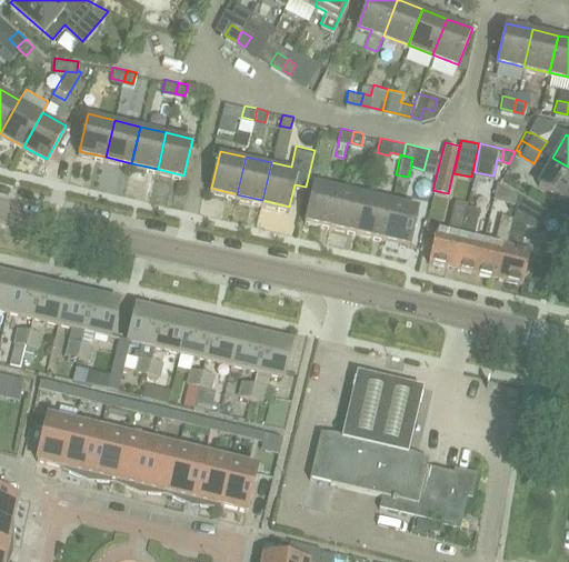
[(568,167),(552,158),(551,159),(539,181),(568,198),(568,167)]
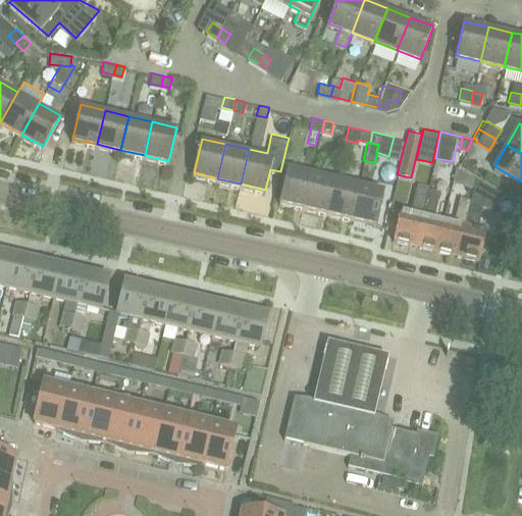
[(304,204),(312,170),(288,164),(279,199),(304,204)]
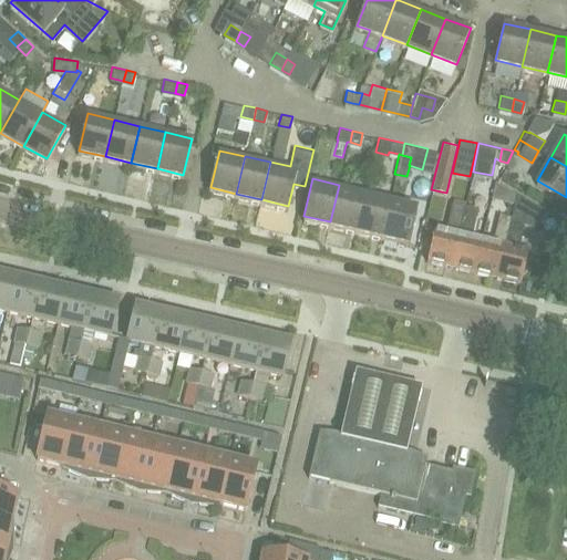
[(503,199),(507,186),(495,179),(491,196),(503,199)]
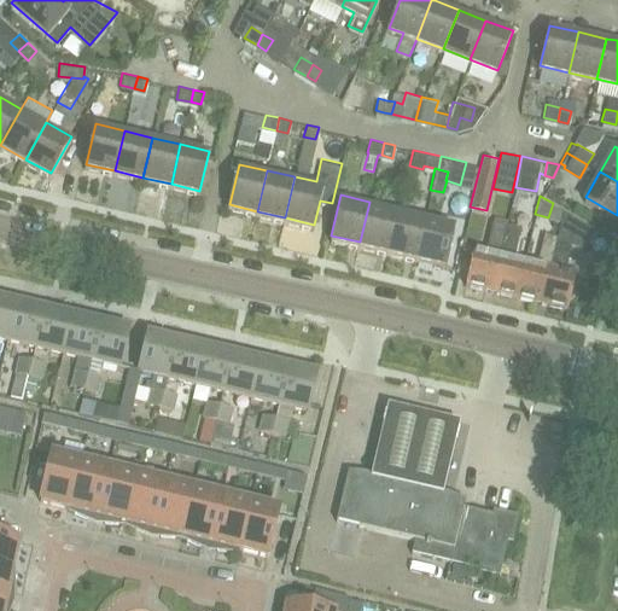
[(398,209),(369,202),(360,242),(389,249),(398,209)]
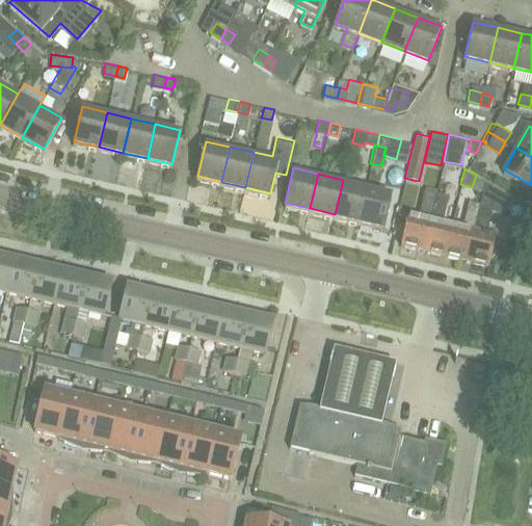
[(486,179),(481,201),(468,258),(489,263),(497,233),(487,230),(493,207),(505,210),(512,194),(486,179)]
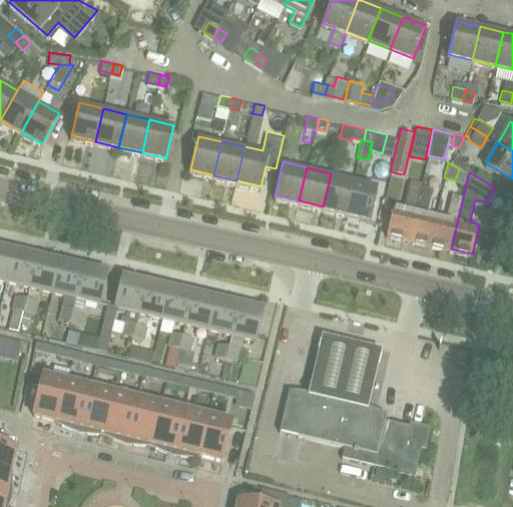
[(354,179),(331,173),(323,206),(346,212),(354,179)]
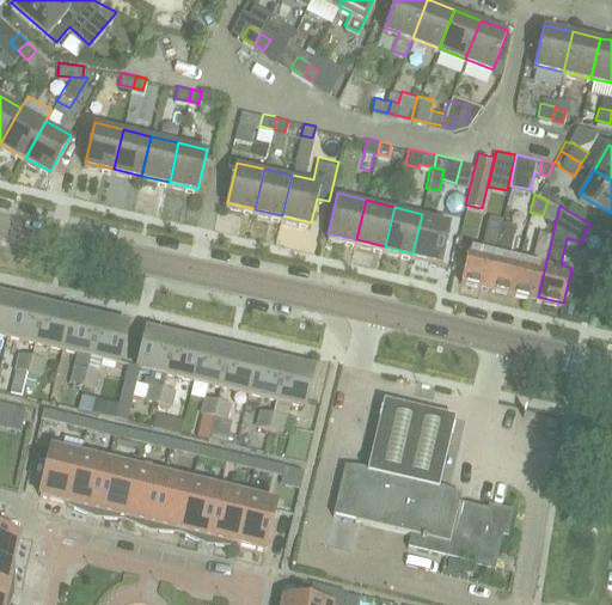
[(422,214),(412,254),(441,261),(452,221),(422,214)]
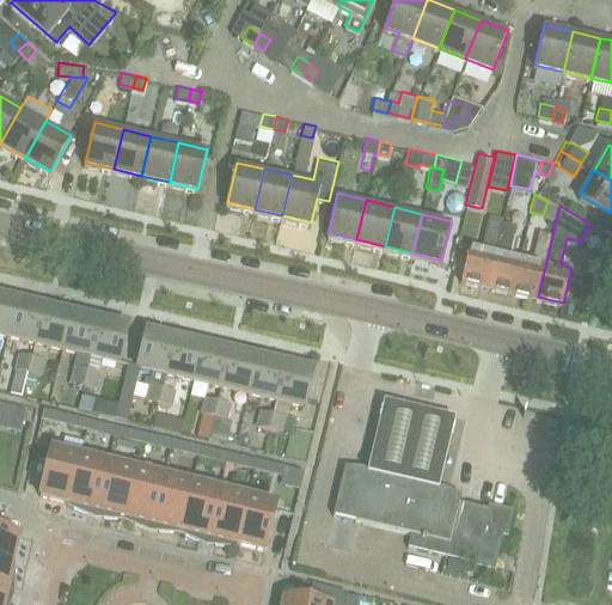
[(463,279),(487,285),(502,220),(489,217),(482,245),(472,243),(463,279)]
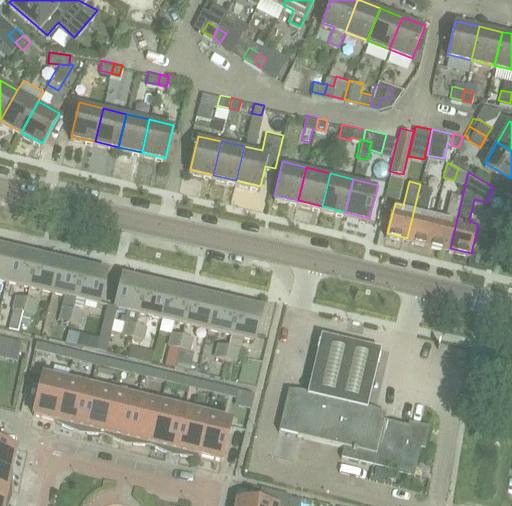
[(432,187),(420,184),(407,238),(428,243),(435,213),(426,210),(432,187)]
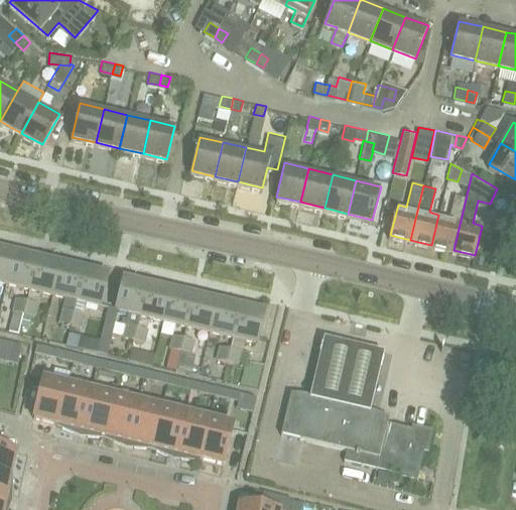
[(438,215),(431,245),(454,250),(467,195),(456,192),(449,218),(438,215)]
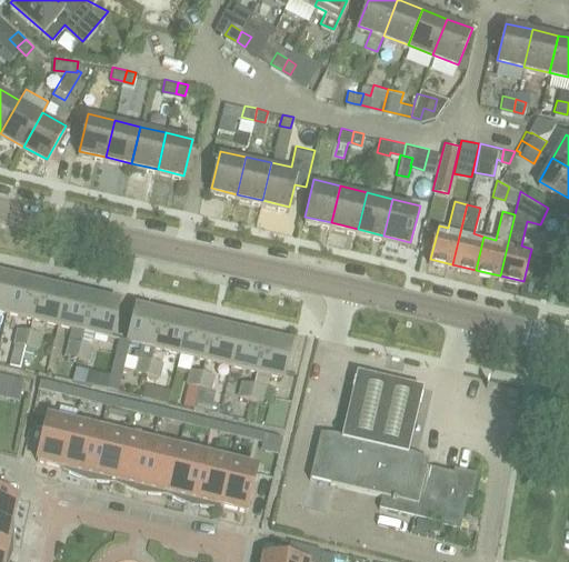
[(0,307),(7,309),(15,276),(0,271),(0,307)]
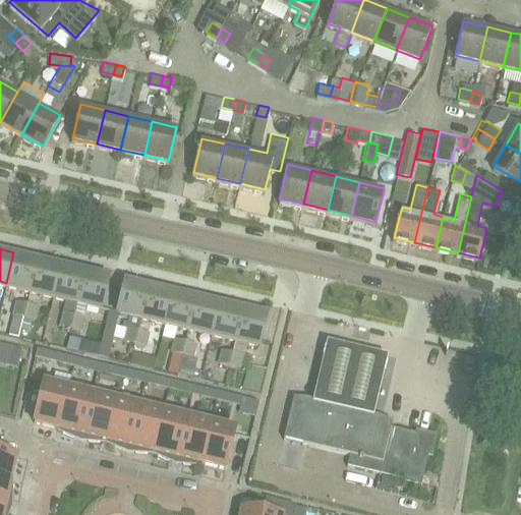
[(30,288),(37,258),(13,252),(6,283),(30,288)]
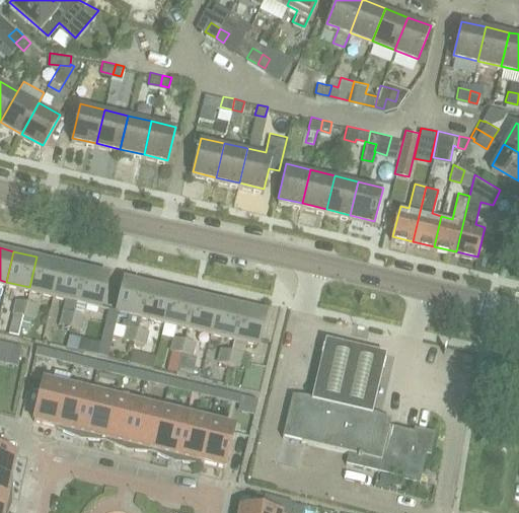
[(36,257),(29,287),(53,293),(60,262),(36,257)]
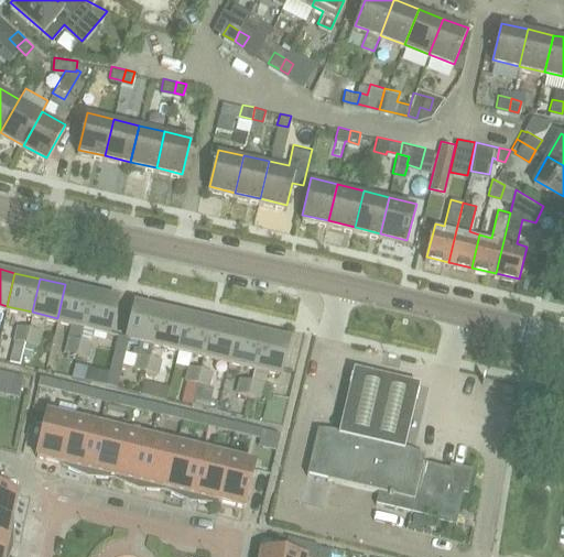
[(79,337),(83,324),(90,291),(65,284),(57,318),(69,320),(64,349),(76,351),(79,337)]
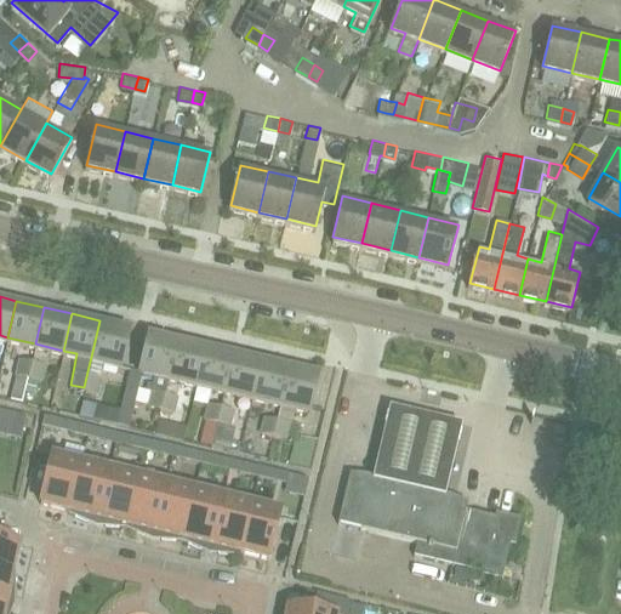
[(100,320),(91,357),(120,363),(129,327),(100,320)]
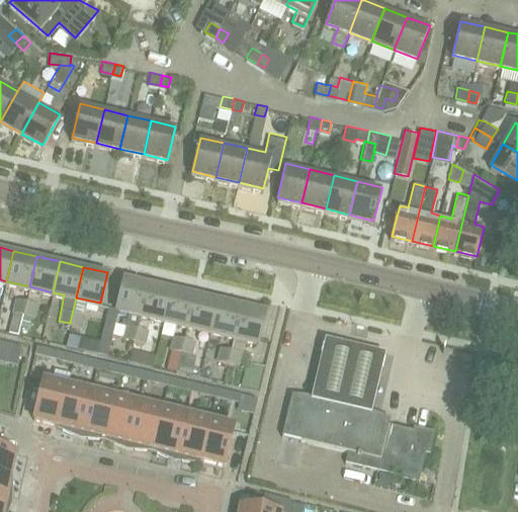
[(137,324),(140,313),(147,282),(122,276),(115,308),(107,306),(96,350),(107,353),(117,308),(127,310),(122,335),(134,338),(137,324)]
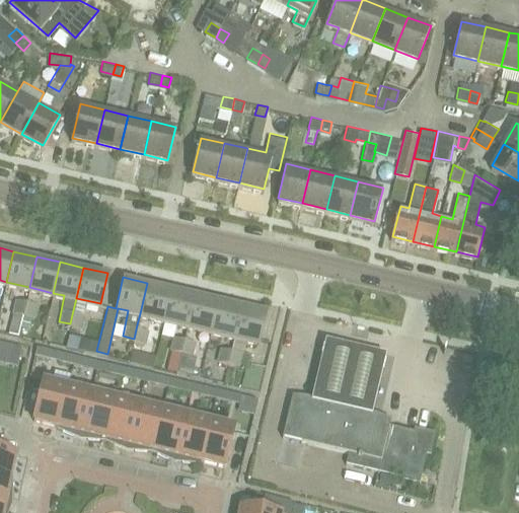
[(147,283),(140,313),(150,315),(163,318),(170,288),(147,283)]
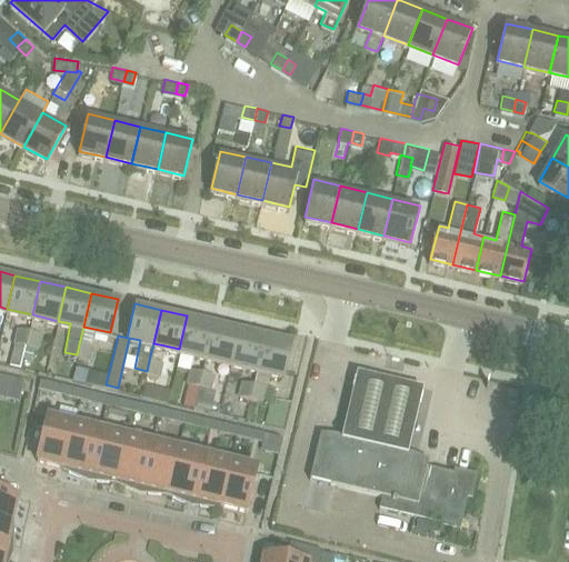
[(205,355),(212,321),(187,315),(179,349),(205,355)]
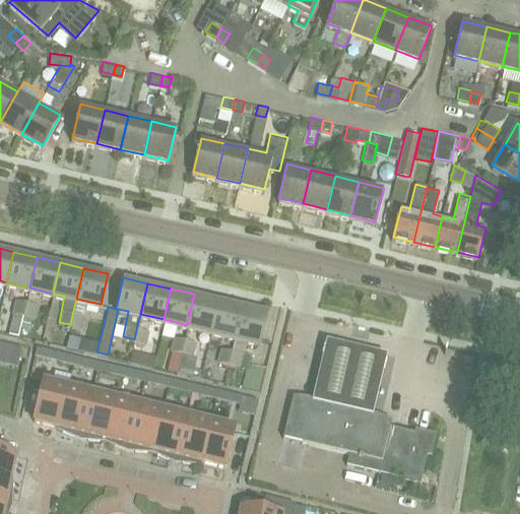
[(187,325),(210,330),(217,300),(194,294),(187,325)]
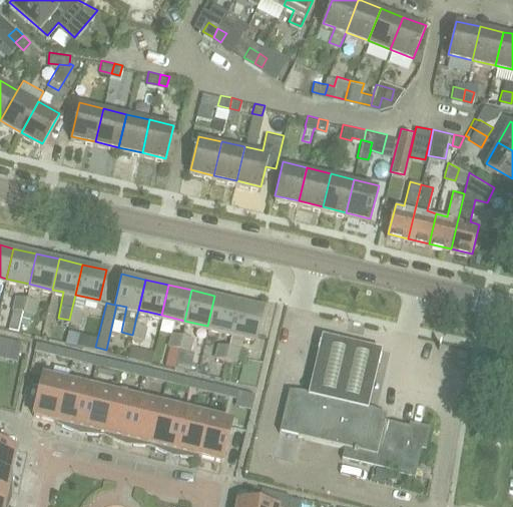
[(23,311),(26,296),(15,293),(8,327),(17,329),(22,311),(23,311)]
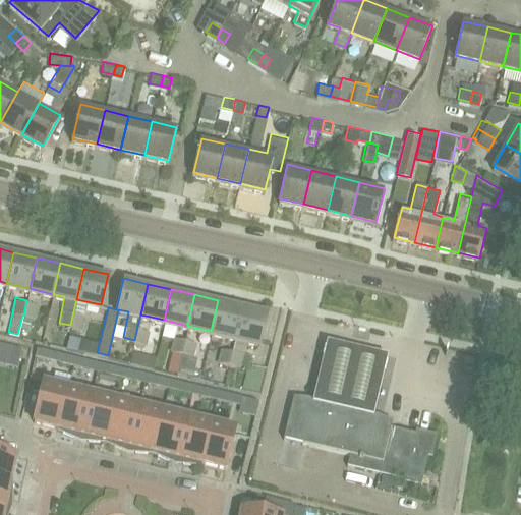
[(26,300),(23,316),(34,317),(38,302),(26,300)]
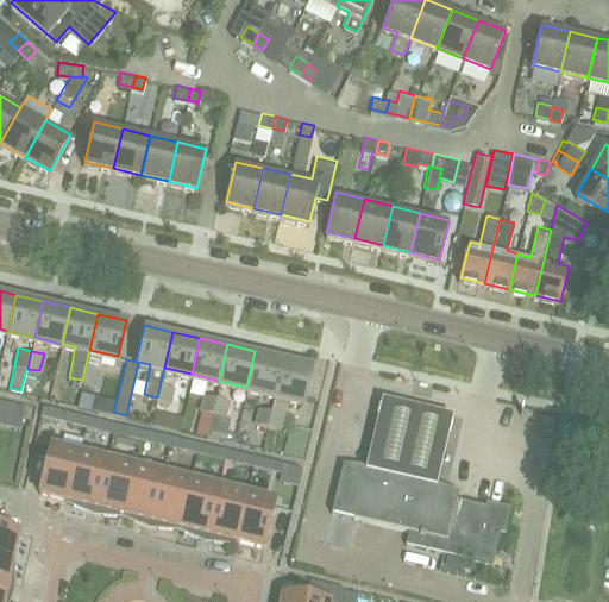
[(246,387),(275,393),(283,357),(255,351),(246,387)]
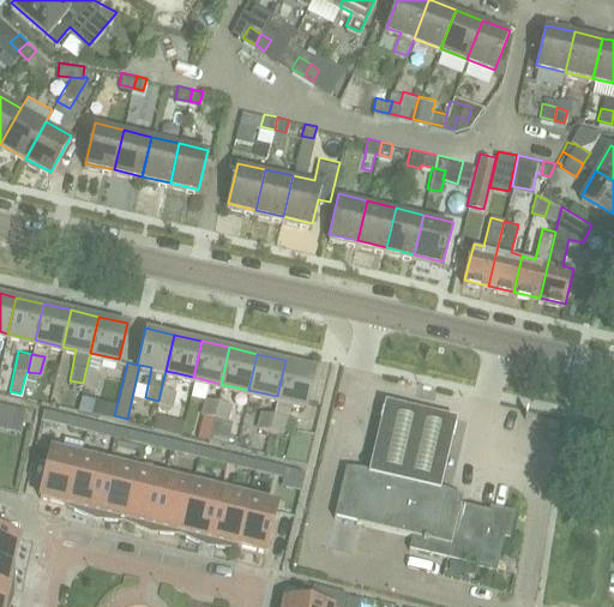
[(313,367),(286,360),(277,396),(305,403),(313,367)]
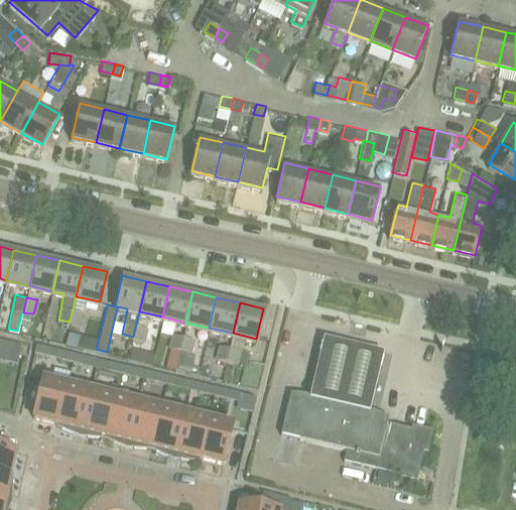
[(83,310),(73,308),(70,322),(80,325),(83,310)]
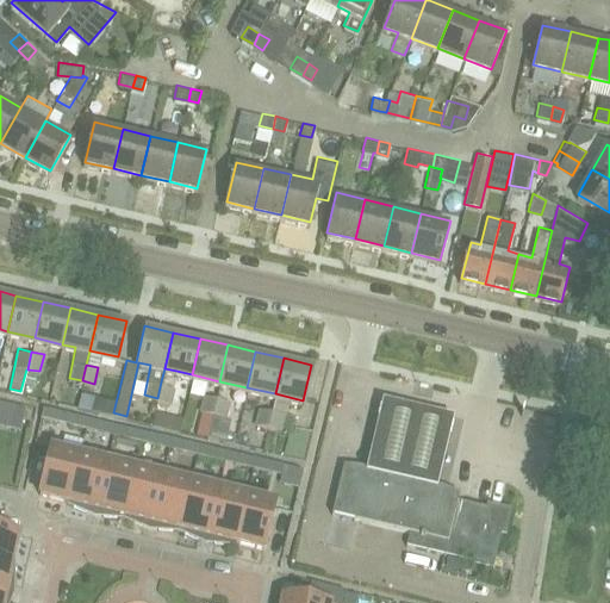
[(161,381),(157,398),(169,402),(174,385),(161,381)]
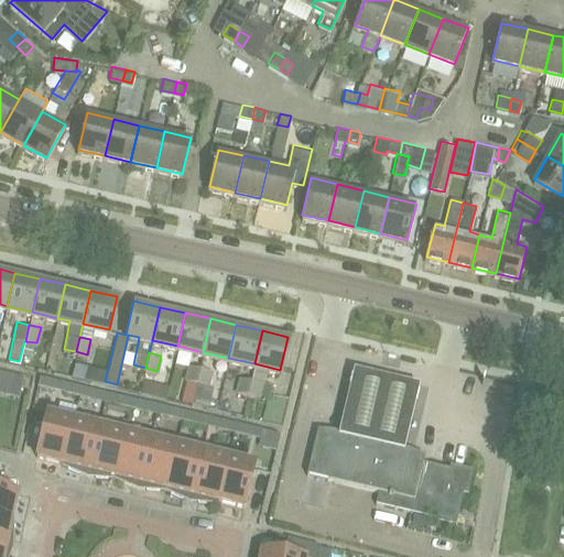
[(196,382),(201,366),(188,362),(185,375),(196,379),(196,382)]
